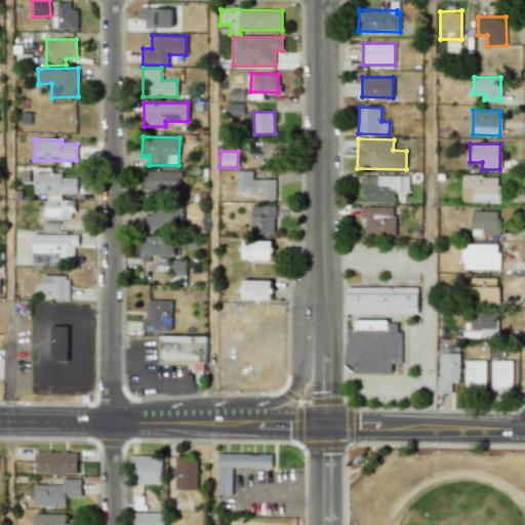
[(179,171),(147,170),(146,191),(178,192),(179,171)]
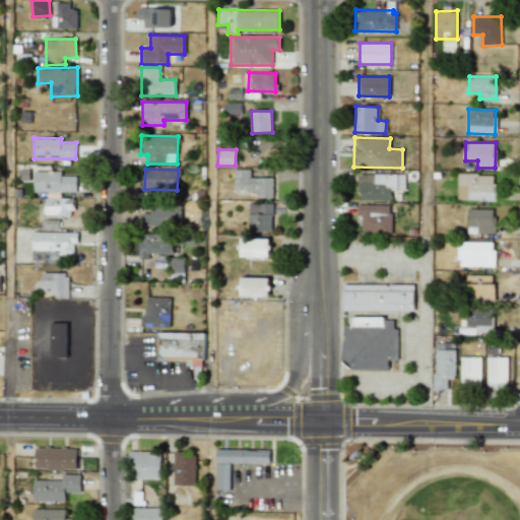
[(249,178),(249,170),(234,170),(234,190),(258,190),(258,197),(272,198),(272,178),(249,178)]
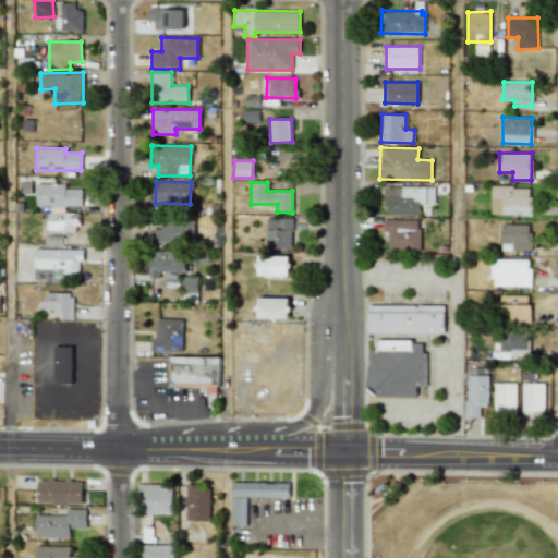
[(65,184),(36,183),(36,206),(82,206),(82,189),(65,189),(65,184)]
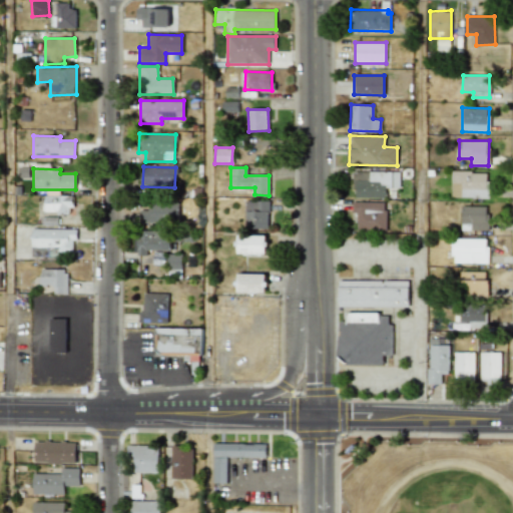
[(400,172),(354,171),(353,197),(385,197),(386,188),(399,188),(400,172)]
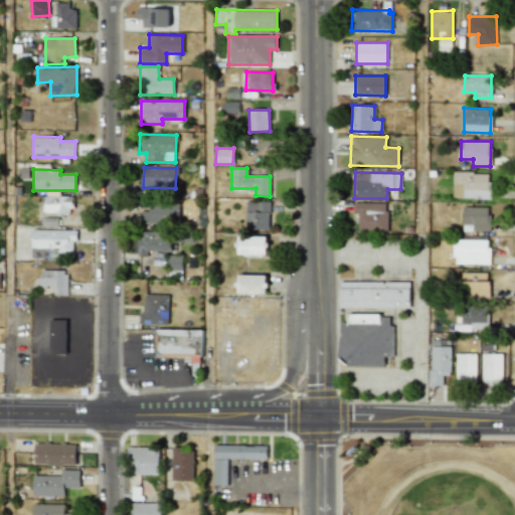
[(489,199),(490,173),(454,172),(453,198),(489,199)]
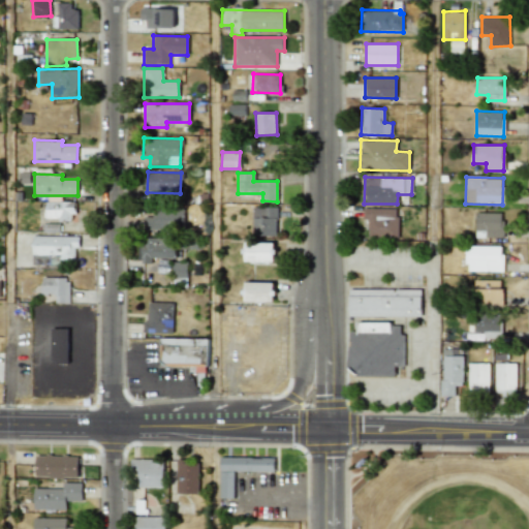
[(45,219),(73,219),(73,201),(45,203),(45,219)]
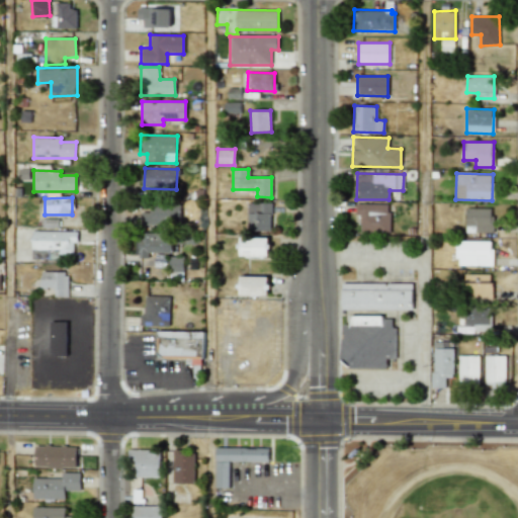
[(271,203),(247,202),(247,231),(271,232),(271,203)]
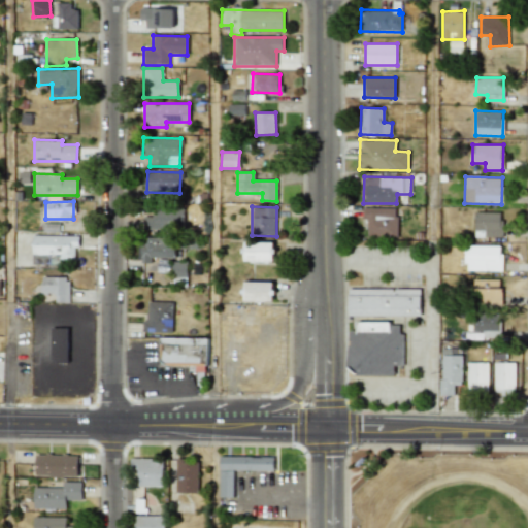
[(368,219),(367,235),(397,236),(397,208),(362,207),(362,219),(368,219)]
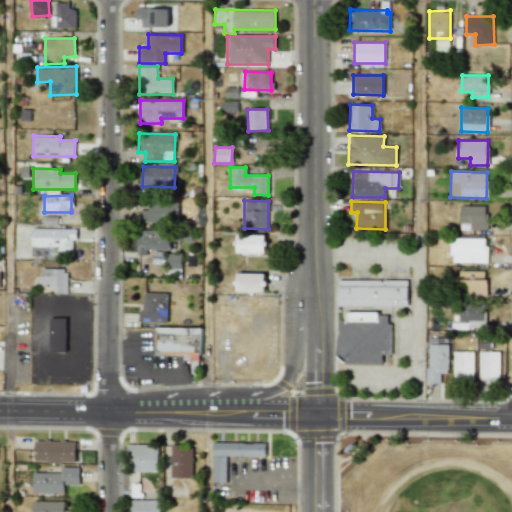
[(139,222),(178,222),(178,203),(148,203),(148,210),(140,209),(139,222)]
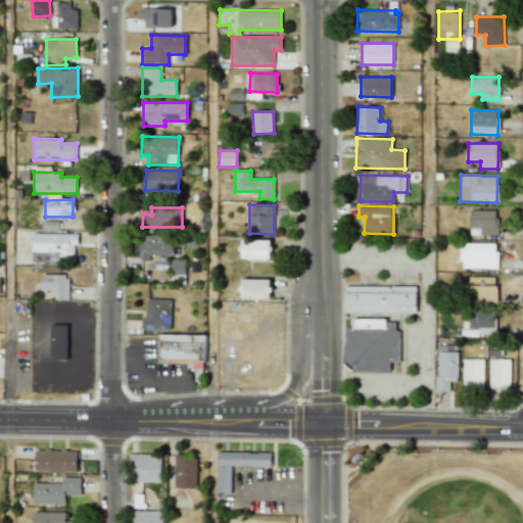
[(470,234),(496,235),(497,210),(470,209),(470,234)]
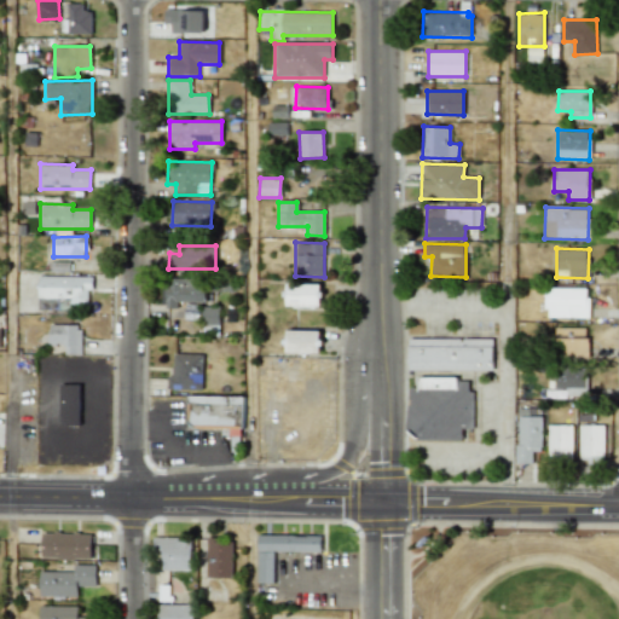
[(38,308),(69,310),(69,304),(87,304),(87,290),(92,290),(92,277),(39,276),(38,308)]
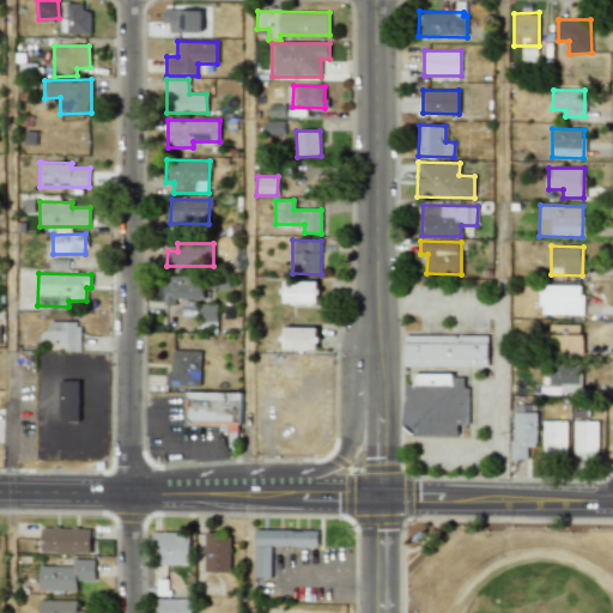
[(161,304),(176,304),(176,299),(204,299),(202,275),(161,277),(161,304)]
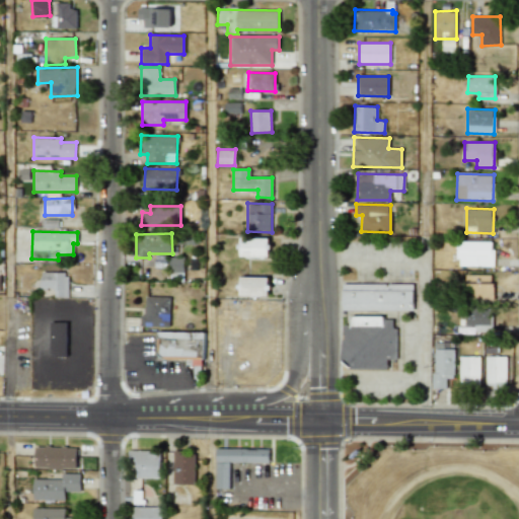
[(270,238),(239,238),(239,257),(269,257),(270,238)]
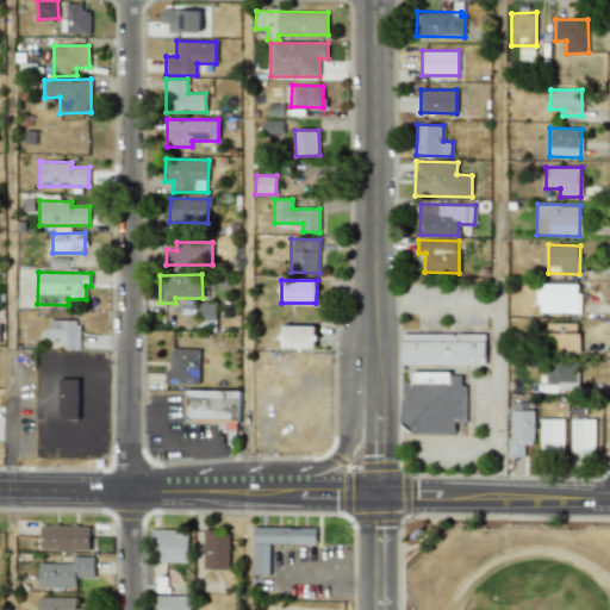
[(579,313),(580,284),(537,284),(537,312),(579,313)]
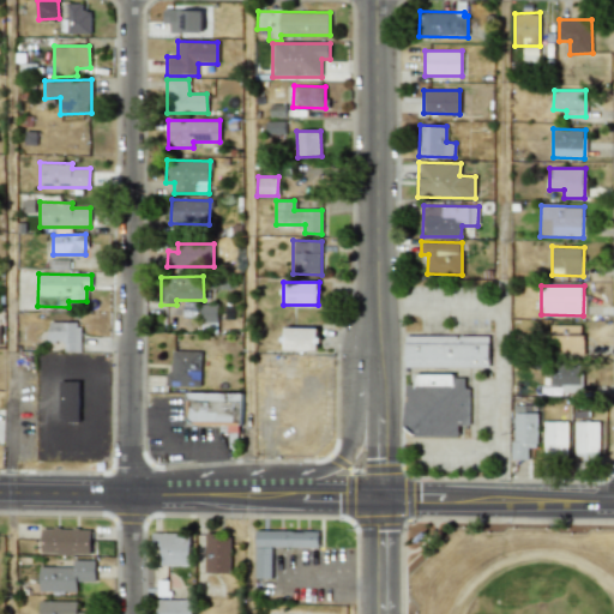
[(202,330),(217,330),(217,305),(200,305),(202,330)]
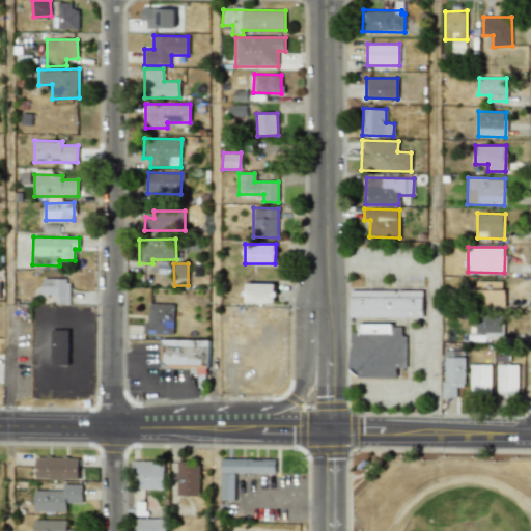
[(68,278),(43,279),(43,296),(55,296),(55,305),(68,304),(68,278)]
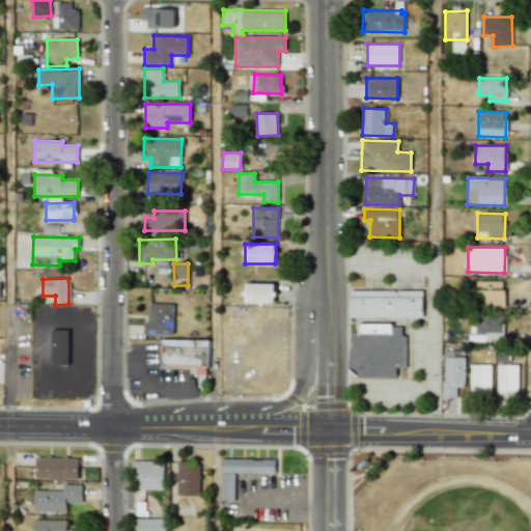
[(503,281),(476,281),(477,304),(504,304),(503,281)]
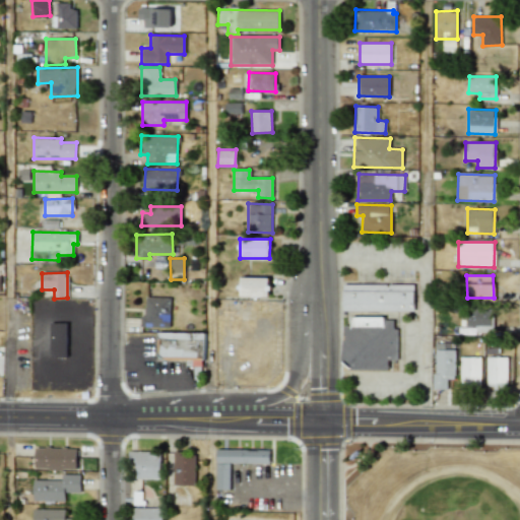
[(267,298),(268,278),(240,277),(240,297),(267,298)]
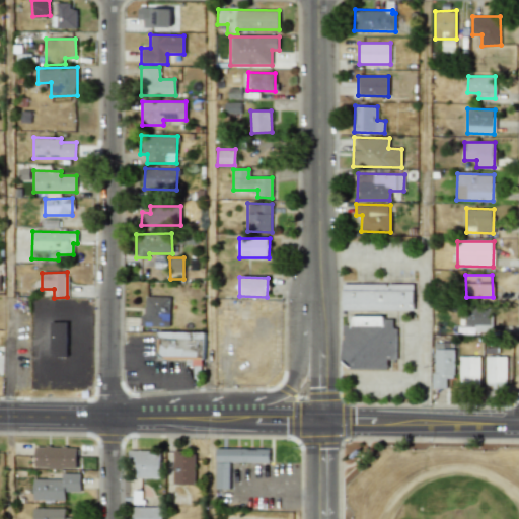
[(342,310),(414,311),(414,284),(343,284),(342,310)]
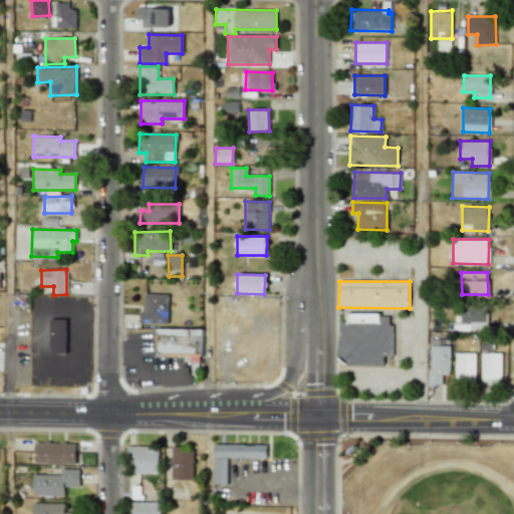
[(168,323),(169,294),(144,293),(143,312),(139,312),(139,323),(168,323)]
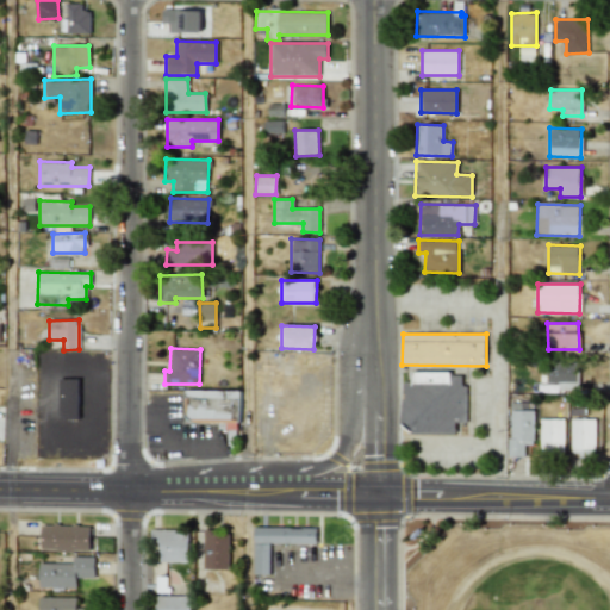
[(546,383),(558,383),(558,390),(578,390),(578,358),(546,358),(546,383)]
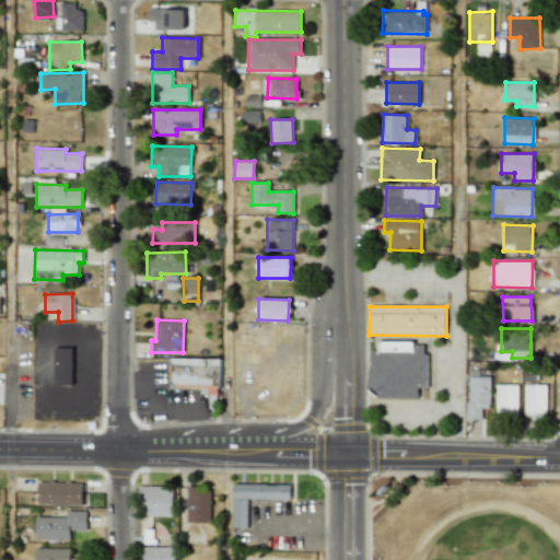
[(372,350),(372,398),(418,399),(418,387),(427,387),(427,342),(378,342),(378,351),(372,350)]
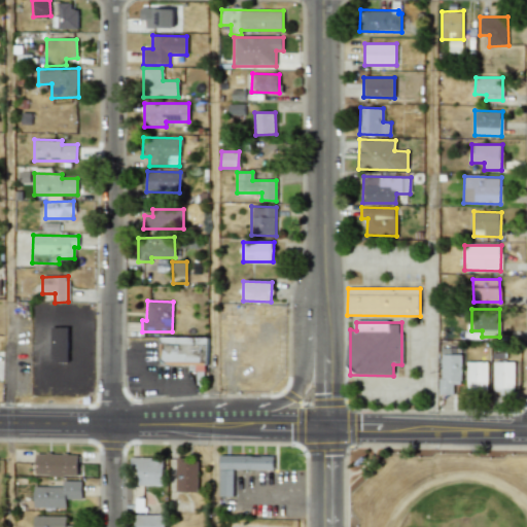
[(68,362),(67,326),(50,327),(51,362),(68,362)]
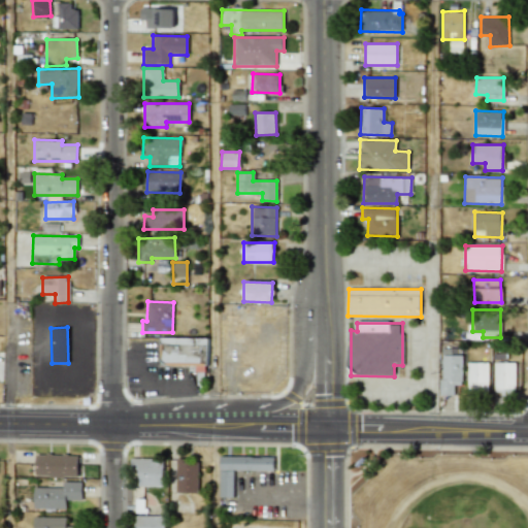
[(206,367),(207,338),(161,337),(161,367),(206,367)]
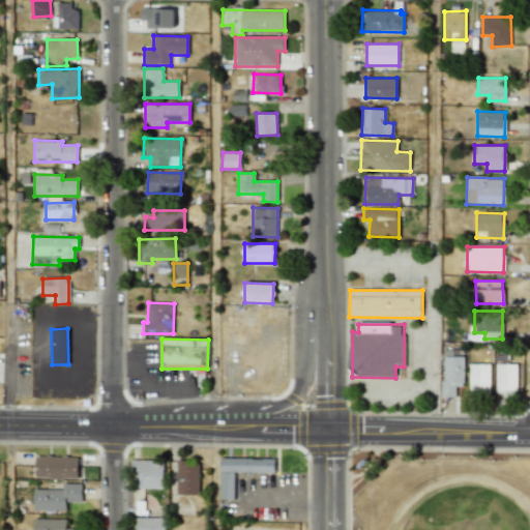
[(443,356),(442,396),(457,398),(457,386),(464,386),(464,356),(443,356)]
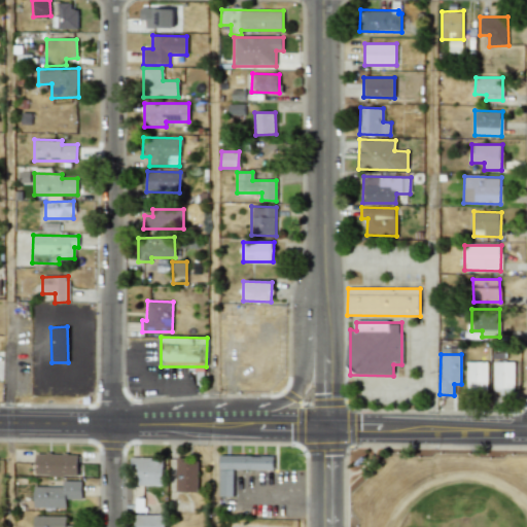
[(487,362),(466,362),(466,390),(487,390),(487,362)]
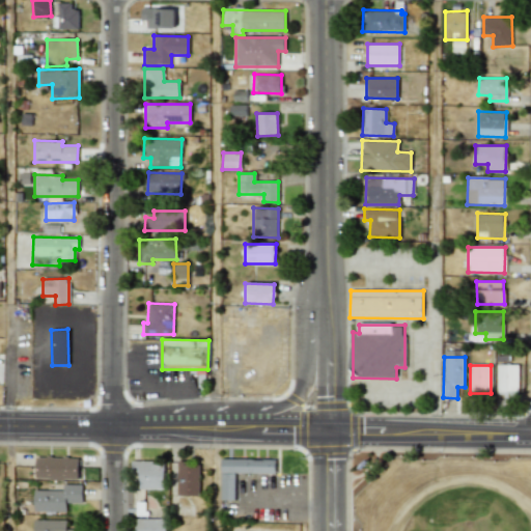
[(518,365),(497,365),(497,395),(519,395),(518,365)]
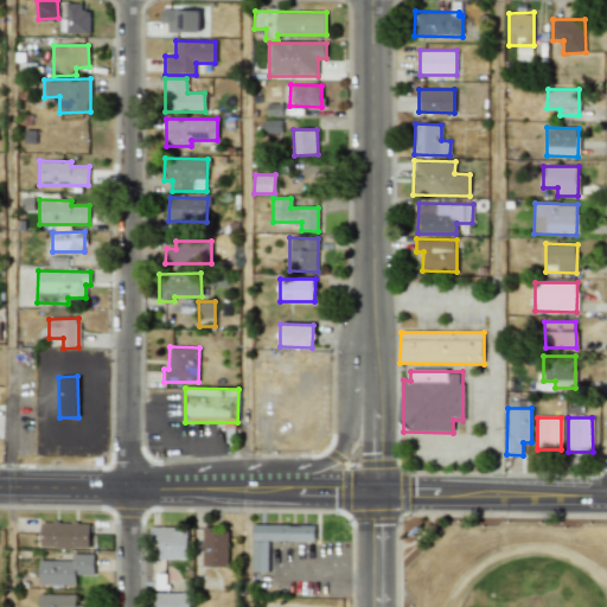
[(90,524),(42,522),(40,547),(89,549),(90,524)]
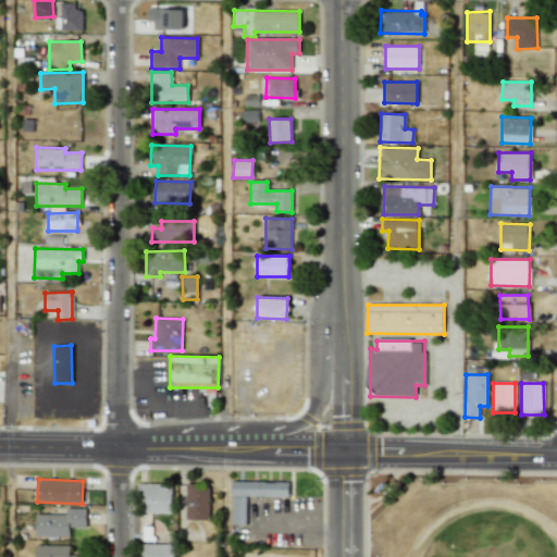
[(289,497),(289,482),(232,481),(232,524),(246,524),(247,496),(289,497)]
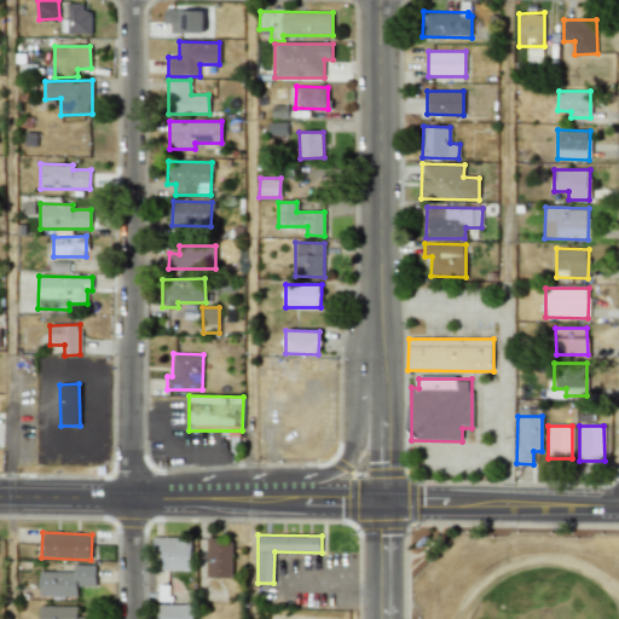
[(161,570),(191,571),(191,538),(152,537),(152,550),(161,550),(161,570)]
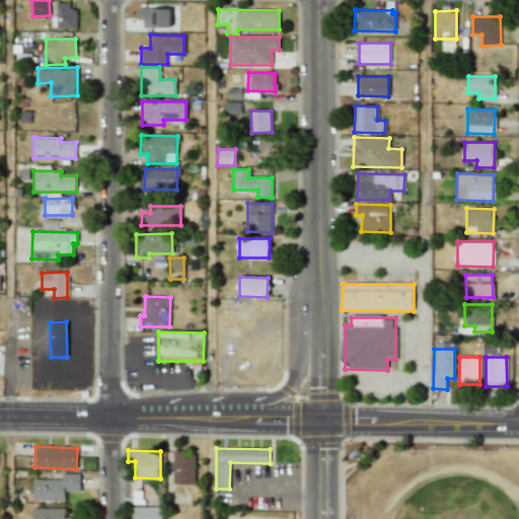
[(195,485),(195,451),(173,451),(172,484),(195,485)]
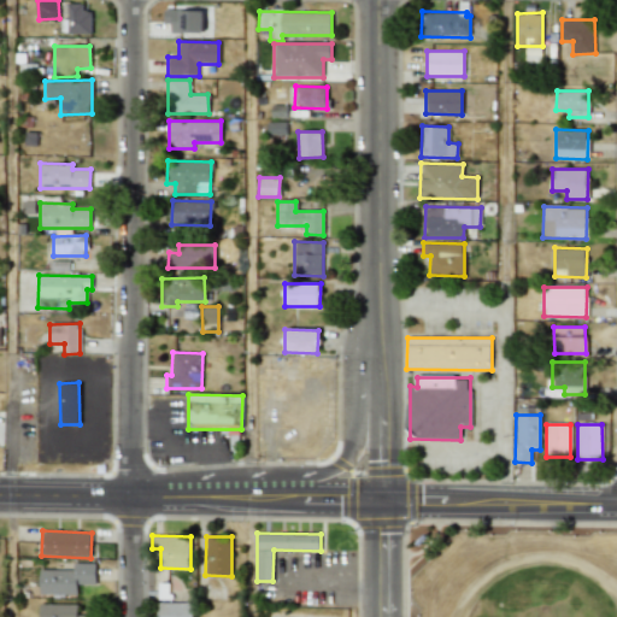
[(97,585),(95,563),(74,563),(74,569),(39,570),(40,594),(77,594),(77,585),(97,585)]
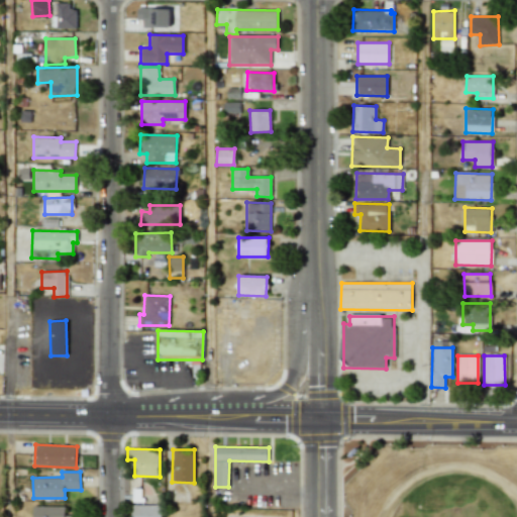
[(162,516),(162,505),(131,505),(131,516),(162,516)]
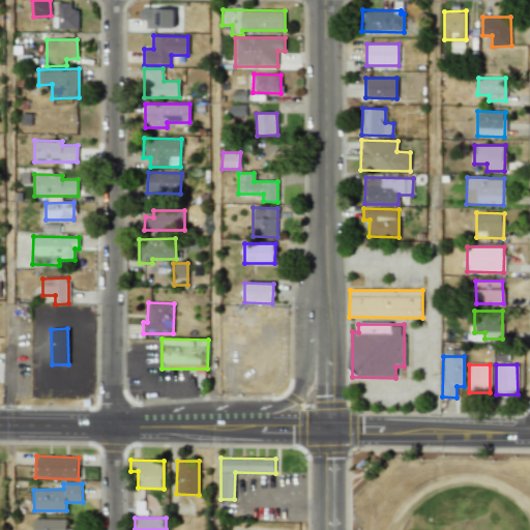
[(33,529),(80,529),(81,529),(66,528),(66,520),(34,519),(33,529)]
